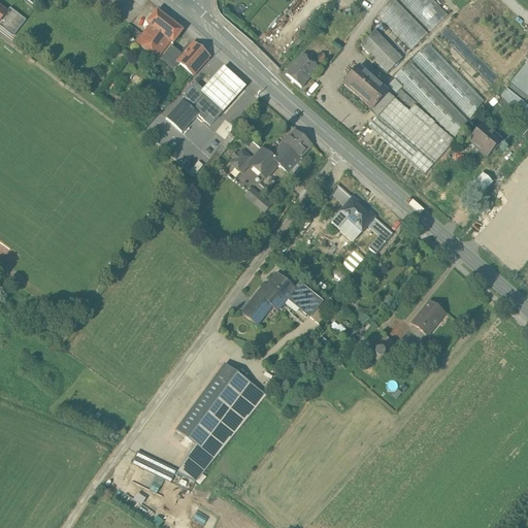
[(397,0),(390,0),(377,17),(410,51),(428,34),(396,1),(397,0)]
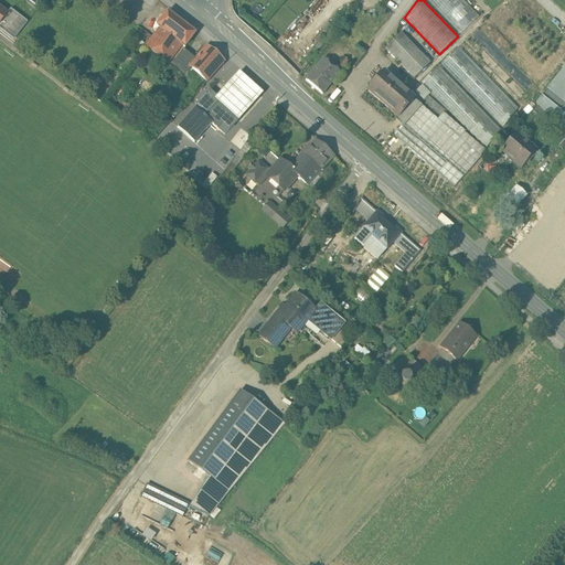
[(462,0),(427,0),(460,34),(479,17),(462,0)]
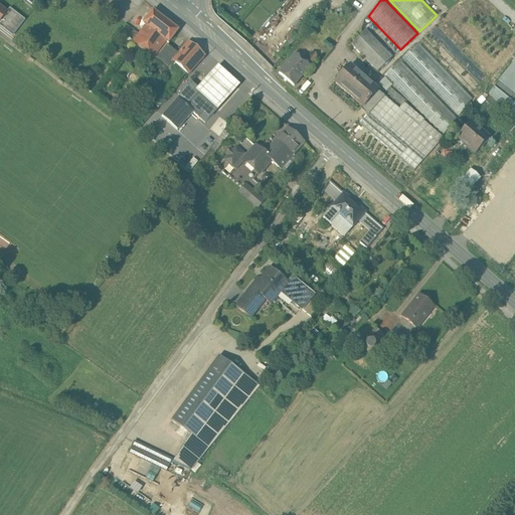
[(25,20),(9,8),(6,13),(0,21),(0,23),(14,34),(25,20)]
